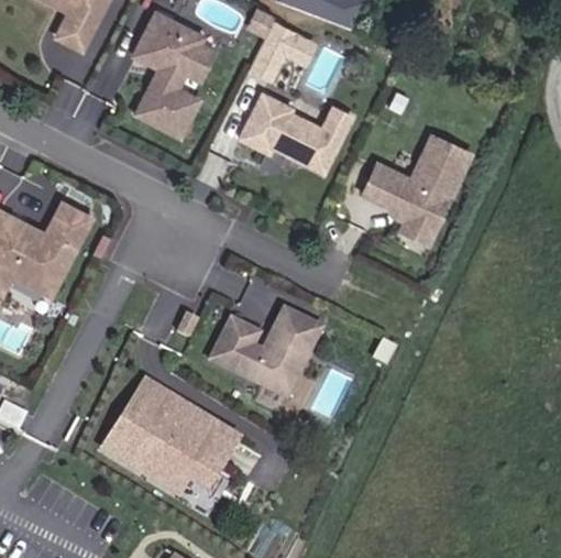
[(83,42),(103,0),(74,0),(58,30),(83,42)]
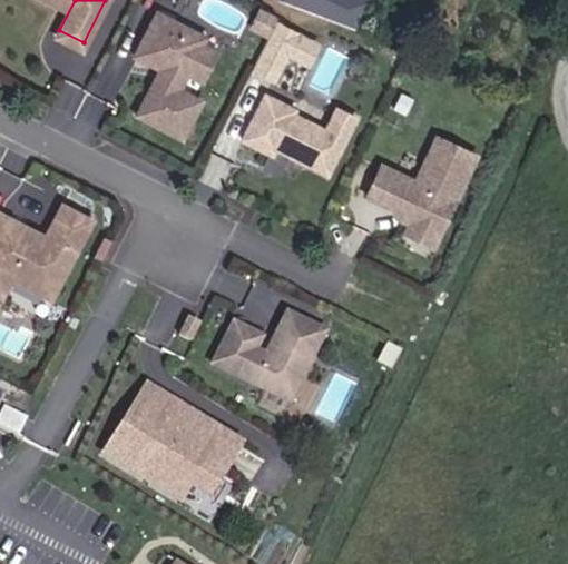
[(282,11),(263,1),(251,25),(271,35),(282,15),(282,11)]
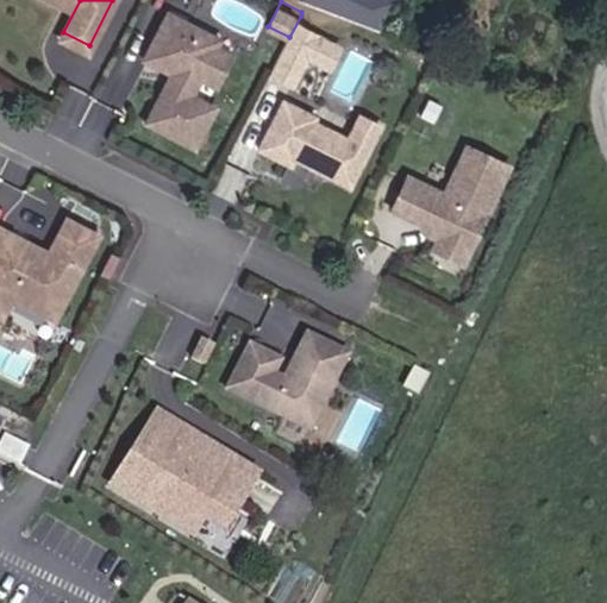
[(199,76),(216,44),(219,37),(167,10),(143,57),(175,74),(170,82),(166,80),(145,121),(193,146),(214,106),(191,93),(199,76)]
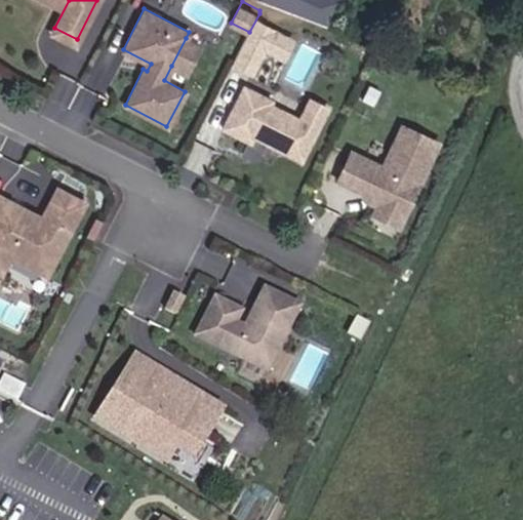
[(249,32),(234,61),(256,73),(269,48),(288,58),(298,36),(259,13),(249,32)]
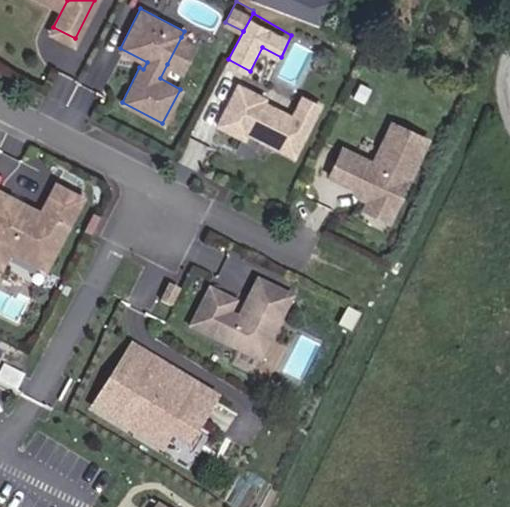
[(180,71),(194,45),(181,37),(167,64),(180,71)]
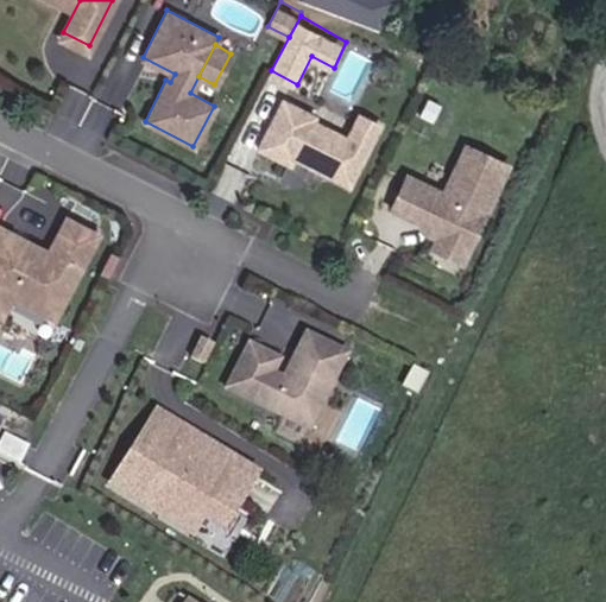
[(347,183),(378,122),(357,112),(345,135),(311,118),(313,114),(281,97),(257,146),(289,162),(292,156),(347,183)]
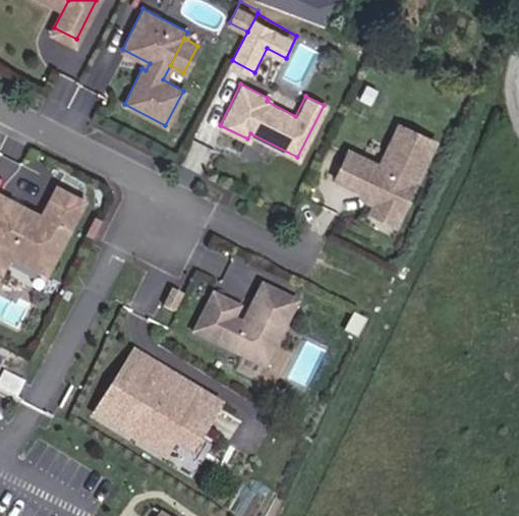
[(399,213),(435,141),(401,124),(381,165),(350,150),(336,176),(352,184),(353,181),(365,187),(368,188),(372,201),(399,213)]
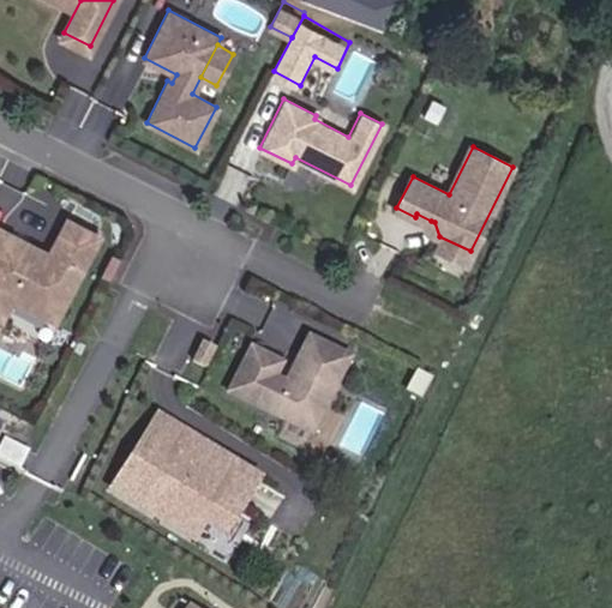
[(97,234),(66,218),(46,258),(35,252),(37,247),(0,228),(0,315),(1,317),(12,296),(54,318),(97,234)]
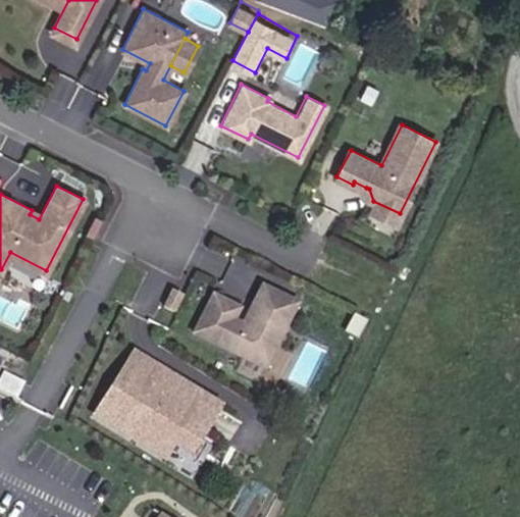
[(400,213),(373,201),(369,189),(366,188),(362,195),(371,211),(395,223),(400,213)]
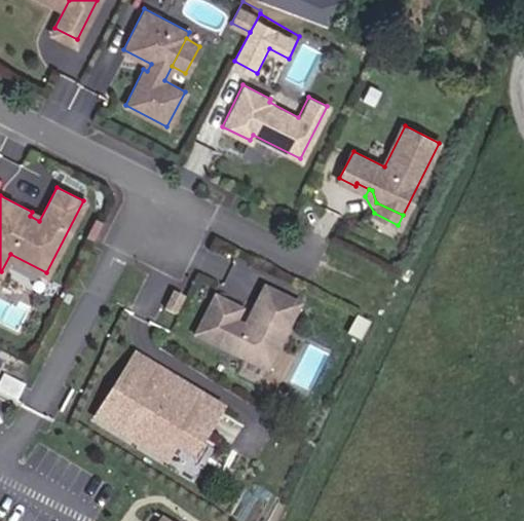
[(244,324),(234,320),(240,307),(214,295),(195,333),(265,368),(298,303),(263,286),(244,324)]
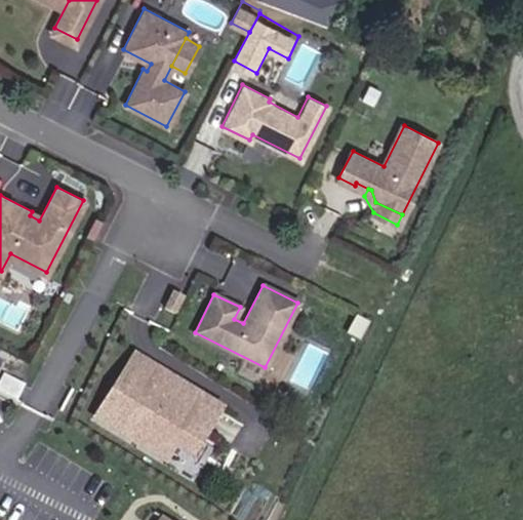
[(173,311),(182,294),(172,289),(163,306),(173,311)]
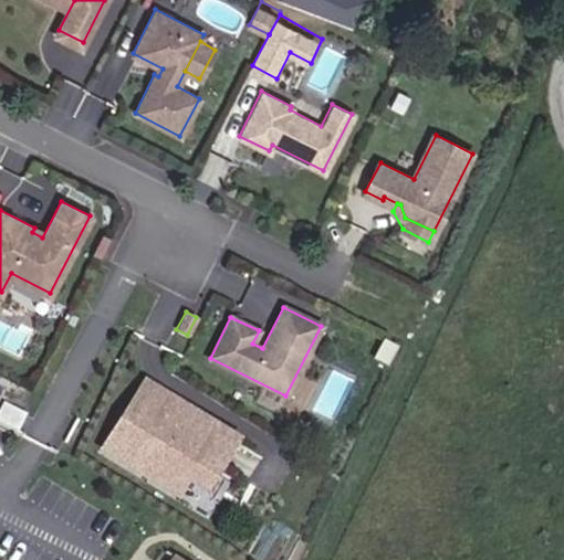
[(249,435),(148,372),(101,447),(183,497),(194,478),(213,492),(249,435)]
